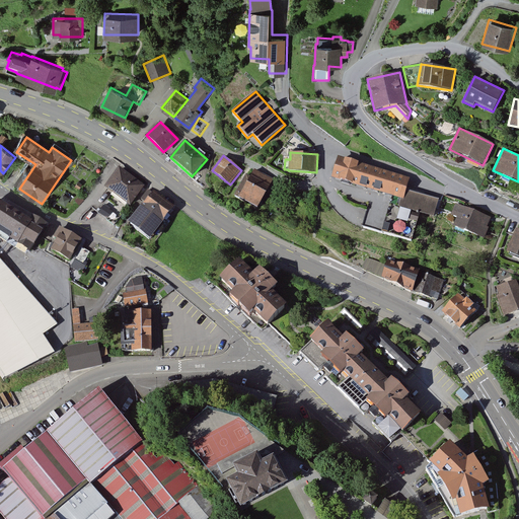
[(411,177),(339,156),(331,177),(393,196),(388,211),(382,232),(412,241),(421,213),(434,217),(439,200),(406,190),(411,177)]
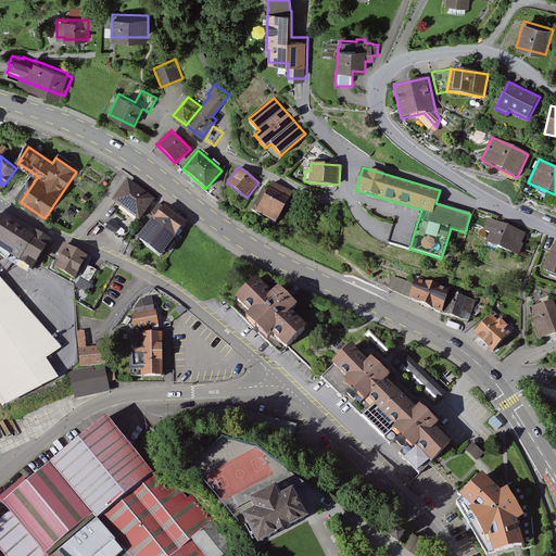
[(159,201),(129,181),(113,205),(142,225),(159,201)]
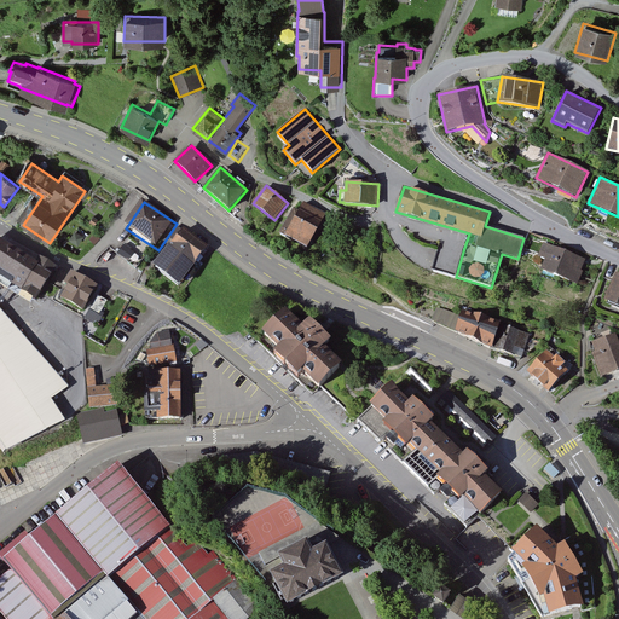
[(327,214),(304,202),(300,210),(294,208),(281,233),(307,248),(327,214)]
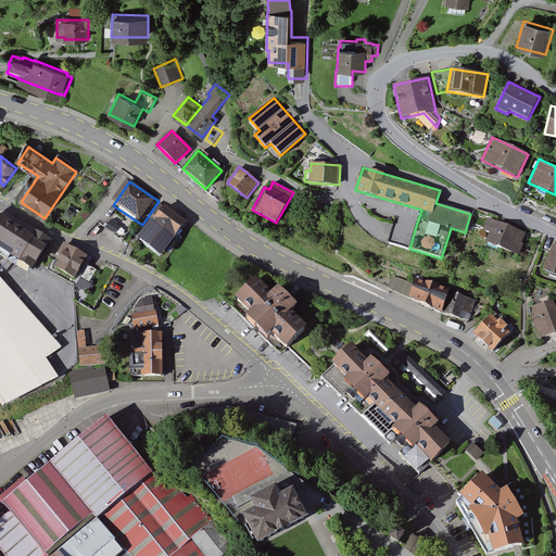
[(190,225),(166,209),(143,242),(167,258),(190,225)]
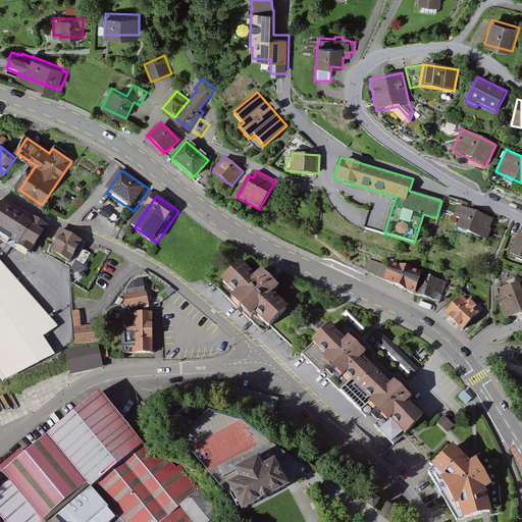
[(0,204),(0,235),(33,254),(48,228),(36,221),(34,224),(0,204)]
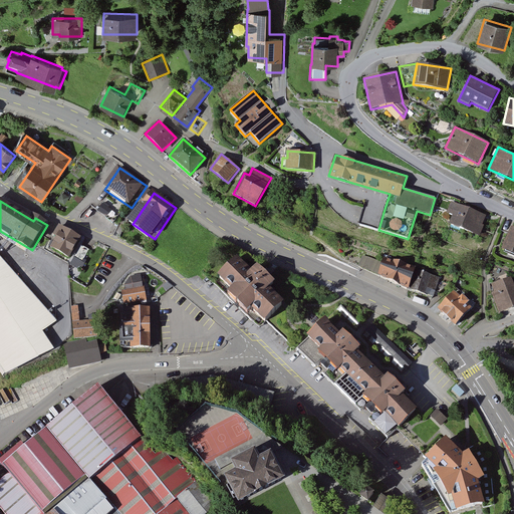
[(486,216),(452,202),(448,213),(453,215),(449,224),(480,236),(484,225),(483,225),(486,216)]
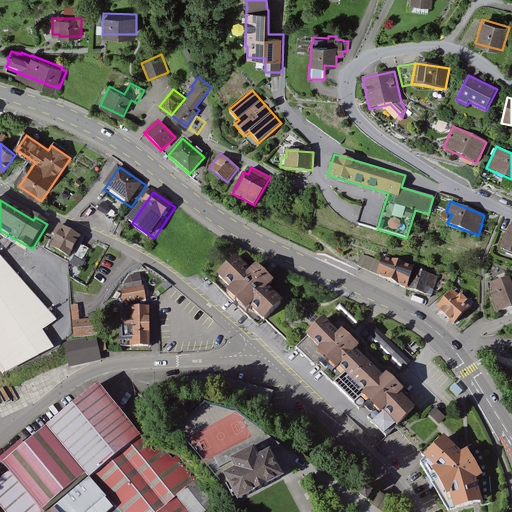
[(357,223),(377,229),(383,208),(364,202),(357,223)]
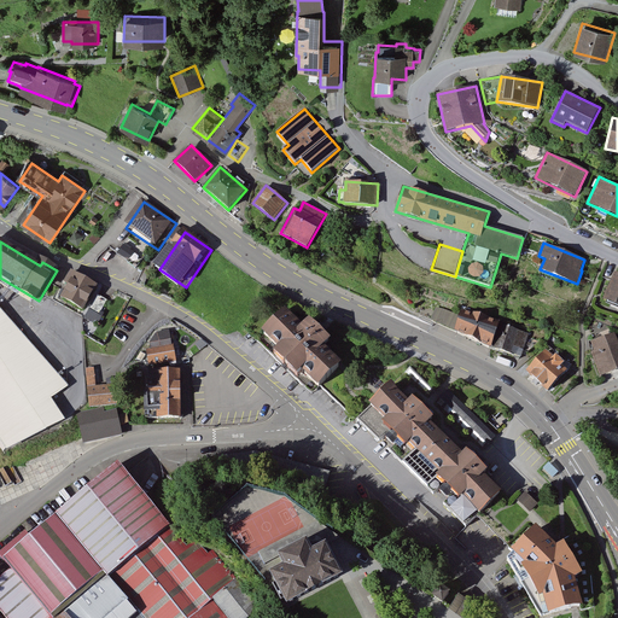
[(617,273),(614,272),(602,299),(617,305),(617,273)]
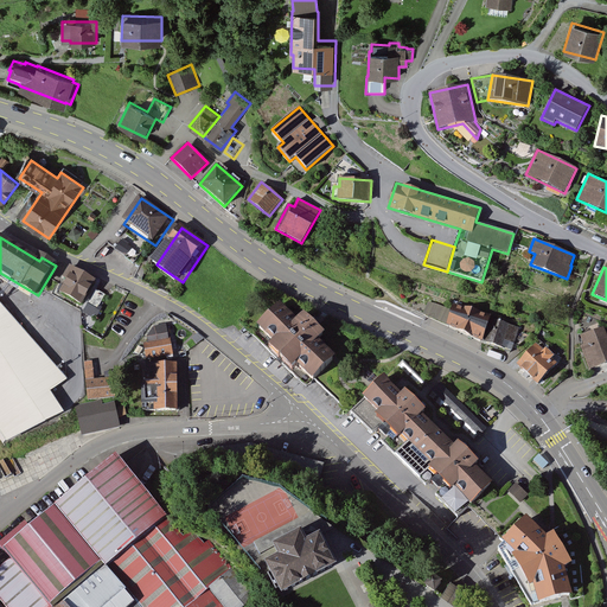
[(83,306),(96,285),(96,283),(72,269),(65,280),(70,282),(63,295),(83,306)]
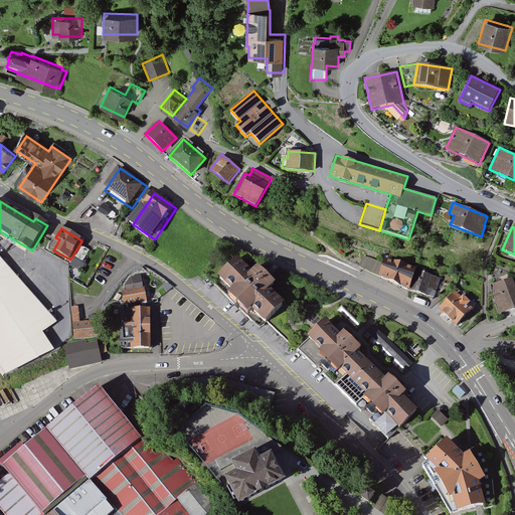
[(0,366),(8,378),(58,353),(45,335),(60,324),(0,256),(0,366)]
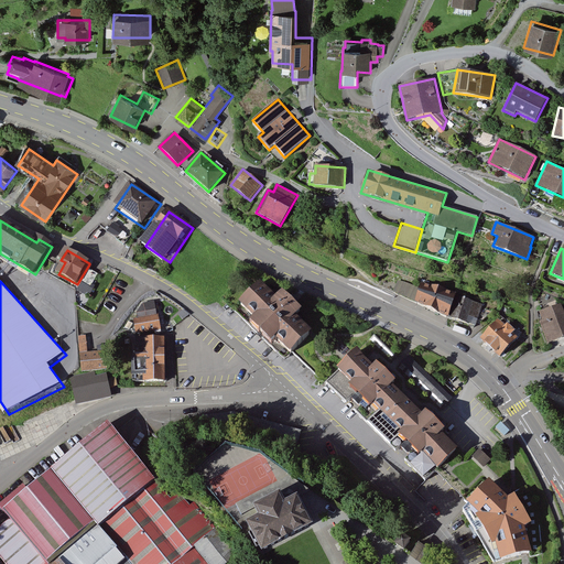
[(398,281),(393,292),(448,318),(476,327),(477,322),(481,323),(494,312),(481,308),(484,305),(456,296),(457,293),(421,282),(419,288),(407,283),(398,281)]
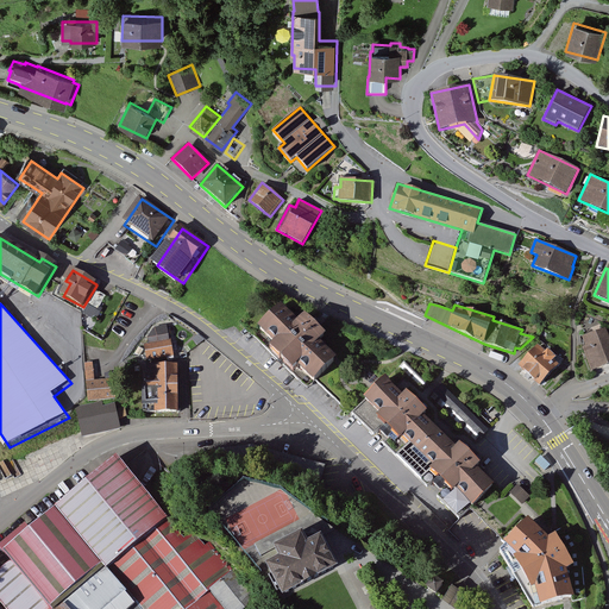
[(305,325),(287,309),(265,332),(282,347),(276,355),(300,377),(306,371),(321,385),(344,363),(326,346),(333,339),(311,318),(305,325)]
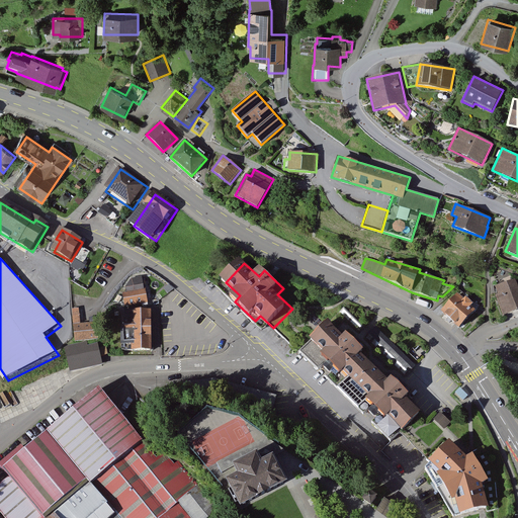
[(517,283),(516,279),(496,286),(499,294),(496,295),(503,316),(517,310),(517,283)]
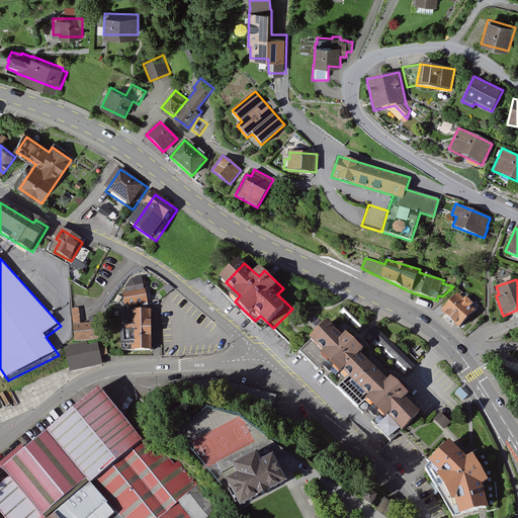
[(146,287),(123,292),(126,310),(150,305),(146,287)]
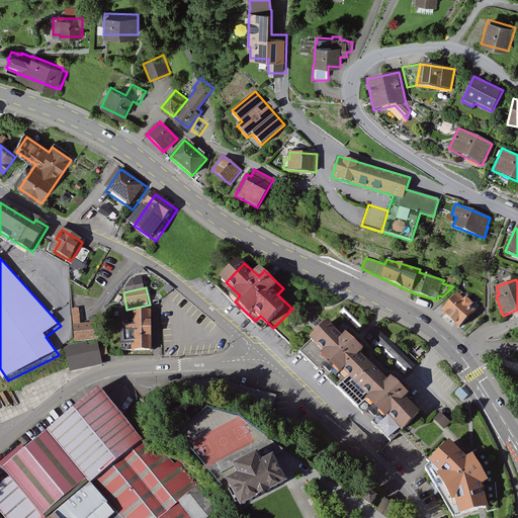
[(457,293),(441,312),(459,328),(479,306),(475,301),(472,303),(466,296),(464,298),(457,293)]
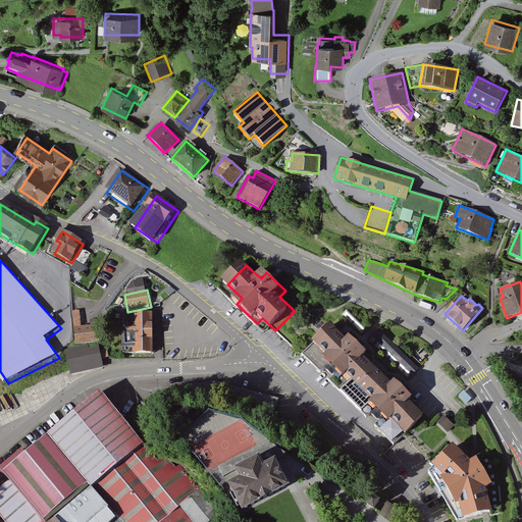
[(155,314),(128,314),(129,355),(156,355),(155,314)]
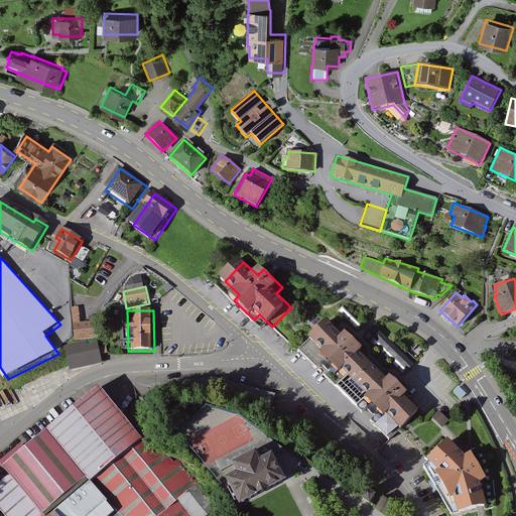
[(80,313),(73,314),(77,341),(101,338),(99,321),(82,324),(80,313)]
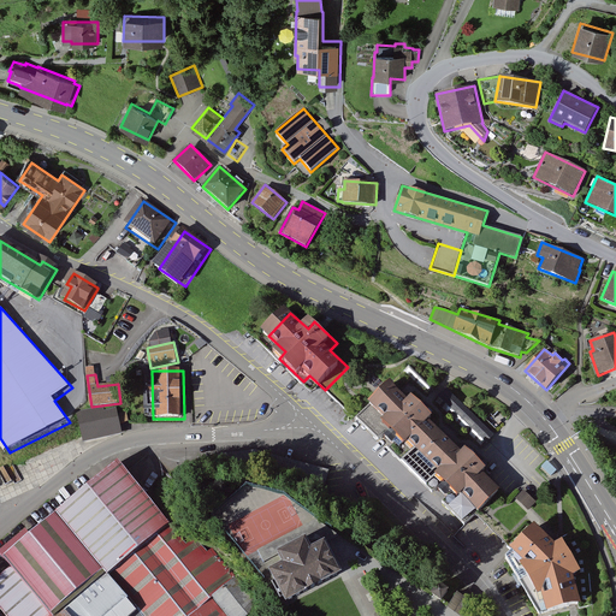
[(407,401),(389,384),(368,406),(385,421),(379,426),(404,450),(409,444),(440,473),(434,480),(457,502),(462,498),(477,513),(498,490),(481,474),(486,469),(465,449),(461,452),(428,421),(432,418),(410,397),(407,401)]
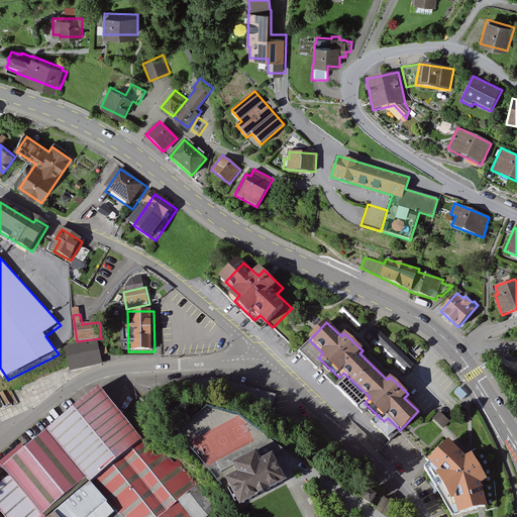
[(77,343),(67,345),(72,373),(103,367),(99,345),(78,349),(77,343)]
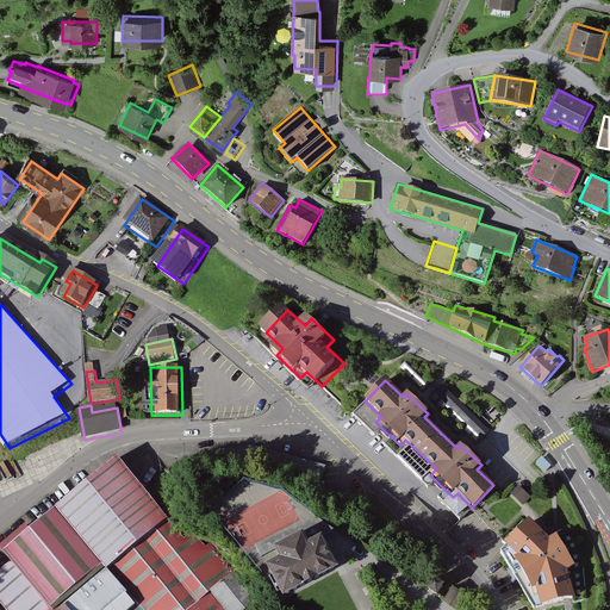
[(609,429),(603,425),(595,441),(609,448),(609,429)]
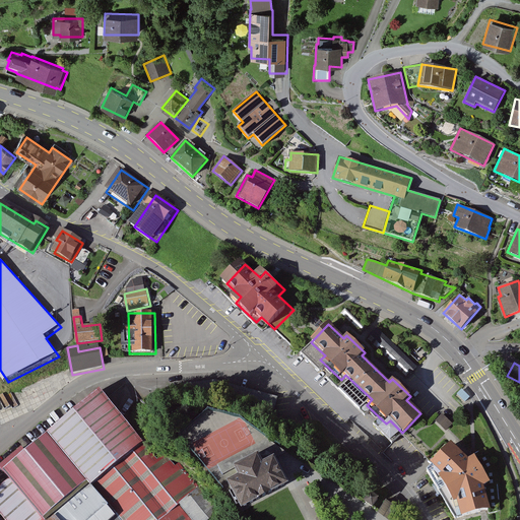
[(144,440),(99,384),(0,463),(0,464),(10,477),(0,485),(0,513),(5,519),(186,519),(173,503),(192,486),(150,435),(144,440)]
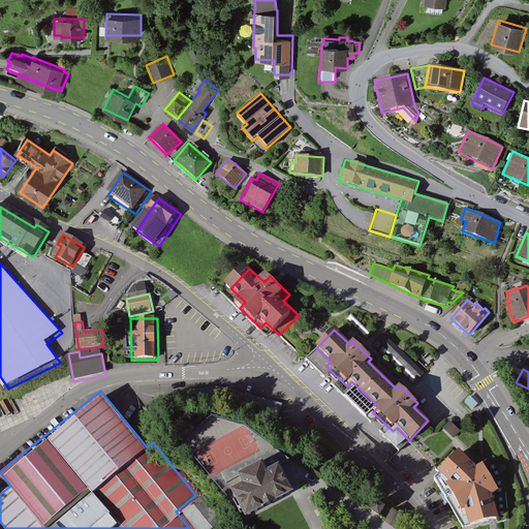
[(461,432),(450,423),(444,429),(455,439),(461,432)]
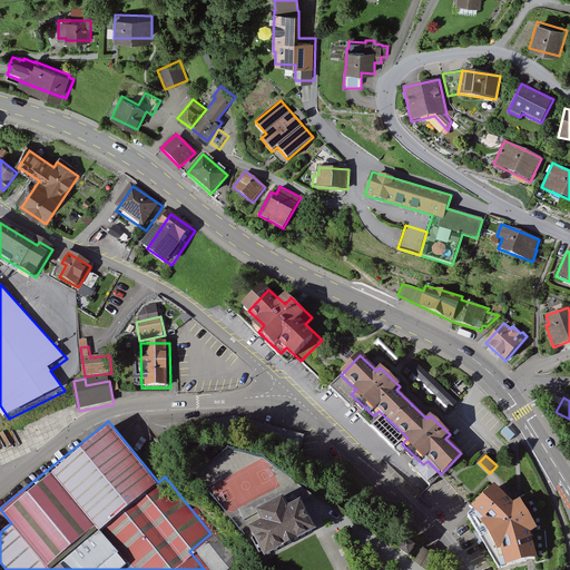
[(495,487),(472,508),(484,520),(482,522),(498,550),(502,549),(507,566),(536,557),(530,532),(537,528),(521,500),(513,503),(495,487)]
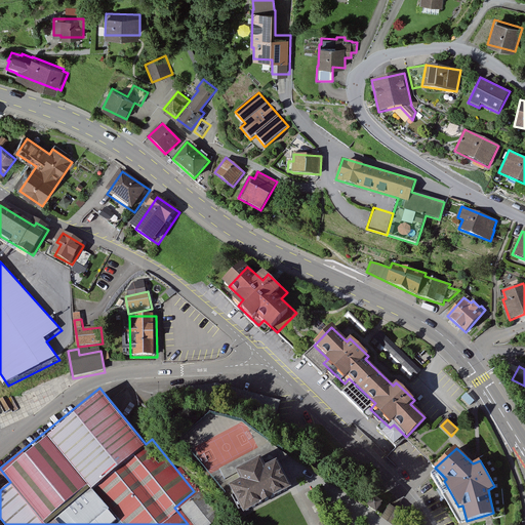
[(241,479),(230,485),(245,513),(292,487),(277,459),(267,466),(261,456),(236,470),(241,479)]
